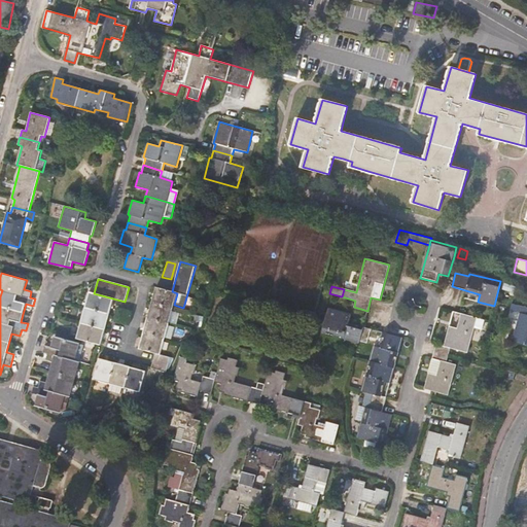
[(168,326),(174,305),(177,293),(172,291),(155,287),(139,349),(155,353),(160,355),(165,339),(170,340),(173,328),(168,326)]
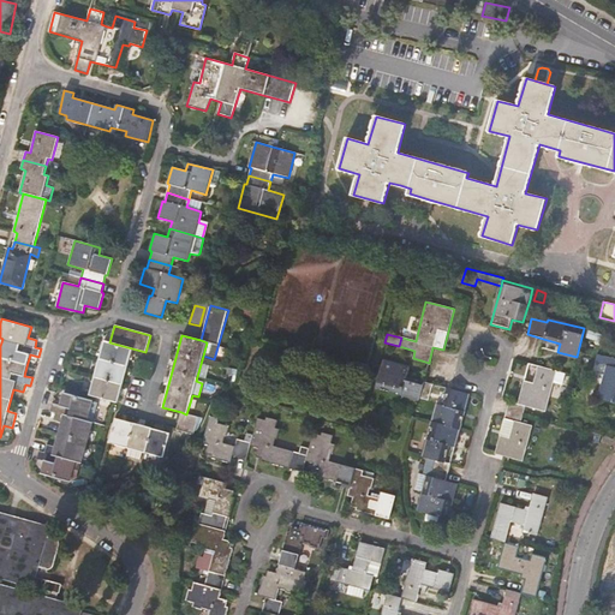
[(118,402),(132,348),(109,342),(105,341),(90,395),(118,402)]
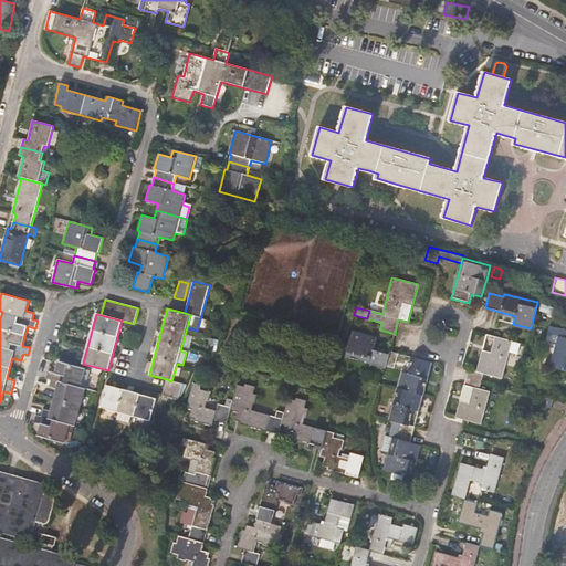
[(565,331),(556,328),(554,335),(558,337),(551,366),(565,370),(565,331)]
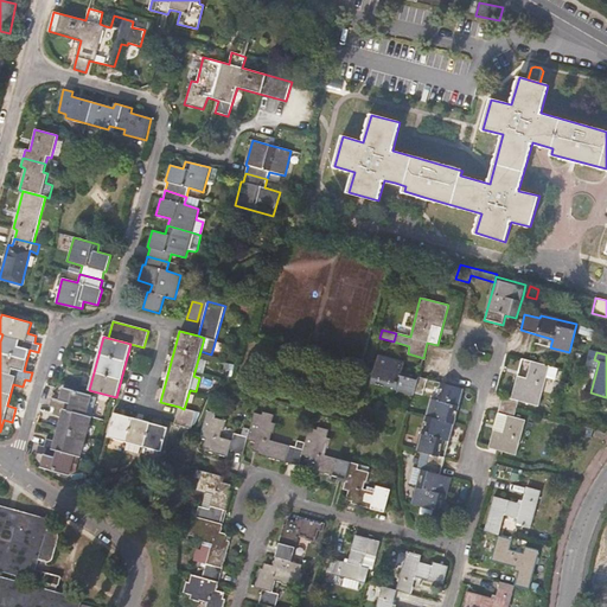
[(378,356),(371,383),(414,395),(415,394),(422,395),(427,379),(401,372),(403,363),(378,356)]
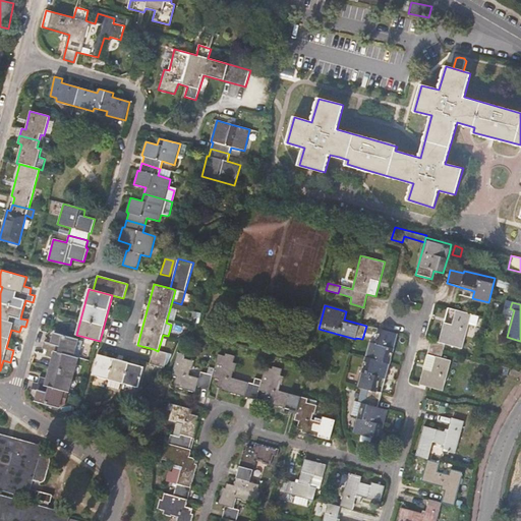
[(476,327),(478,316),(471,314),(455,310),(451,325),(444,323),(439,343),(449,346),(462,349),(468,325),(476,327)]
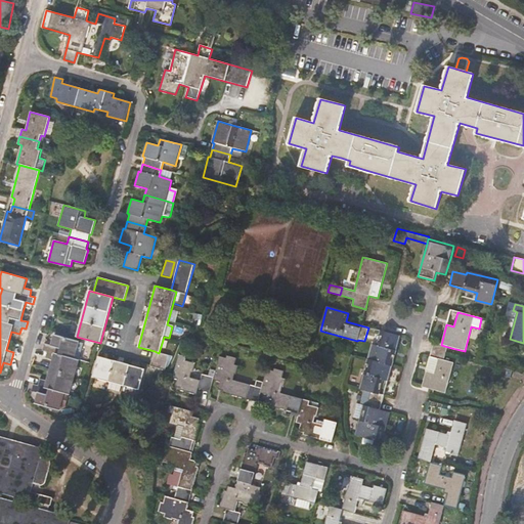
[(372,344),(367,359),(391,366),(398,336),(383,332),(379,346),(372,344)]
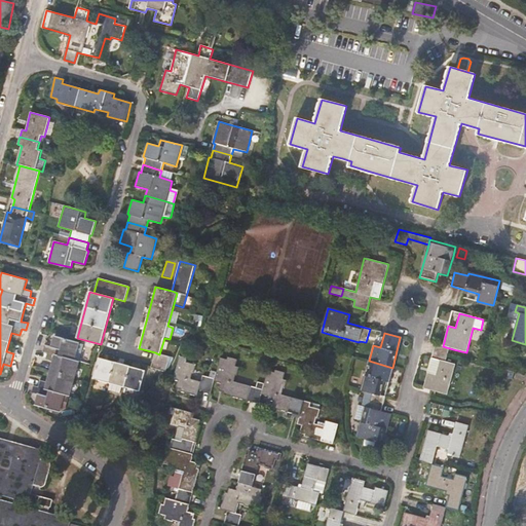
[(33,385),(32,392),(38,395),(35,406),(60,412),(66,410),(79,362),(74,360),(79,342),(53,336),(51,346),(44,344),(42,351),(47,352),(46,360),(52,362),(47,382),(40,380),(38,387),(33,385)]
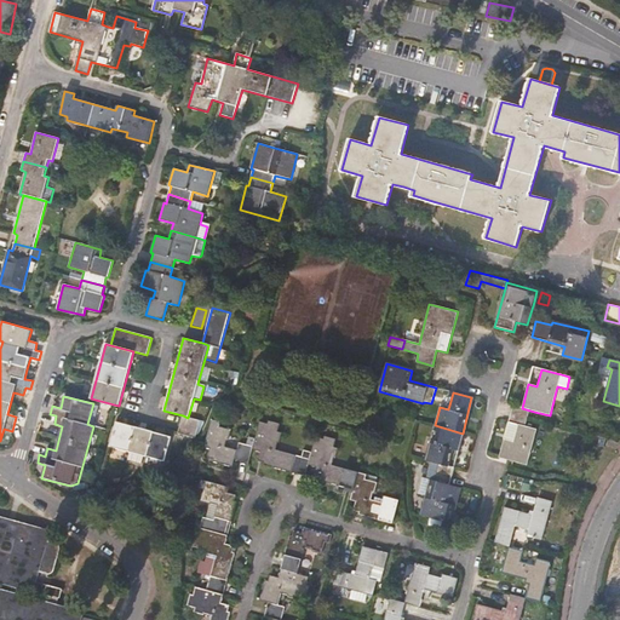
[(534,412),(522,408),(512,406),(509,422),(517,424),(524,425),(527,417),(532,418),(534,412)]
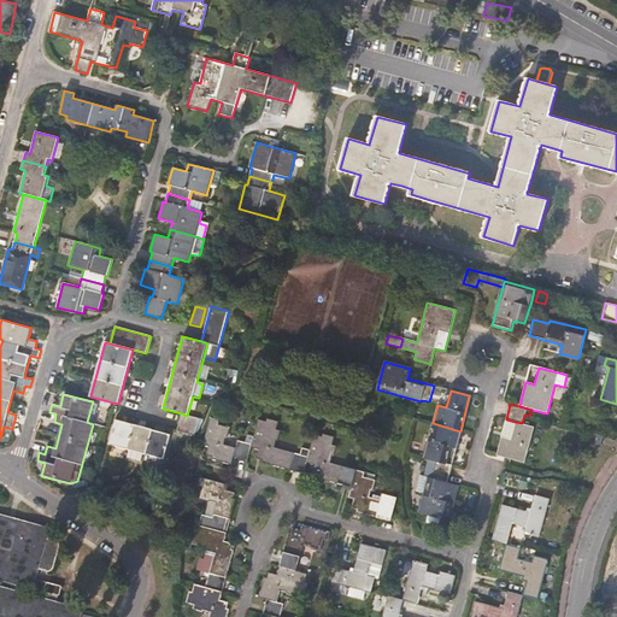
[(187,416),(182,413),(177,432),(194,436),(199,419),(187,416)]
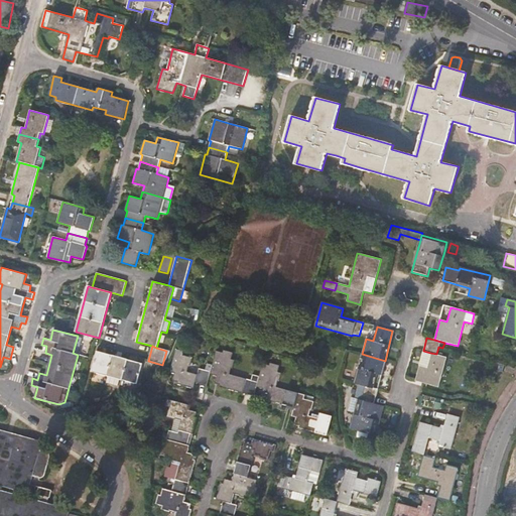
[(210,374),(211,372),(199,368),(197,375),(186,371),(188,366),(190,366),(191,358),(182,355),(182,351),(176,349),(170,372),(174,373),(173,377),(178,378),(177,384),(194,388),(195,382),(207,386),(210,374)]
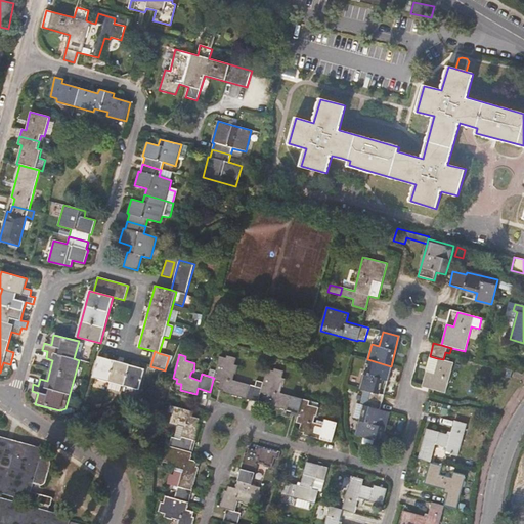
[(219,356),(214,378),(213,380),(220,382),(219,385),(224,387),(222,392),(258,402),(260,393),(262,388),(232,380),(234,374),(236,375),(238,366),(234,364),(236,358),(227,356),(226,358),(219,356)]
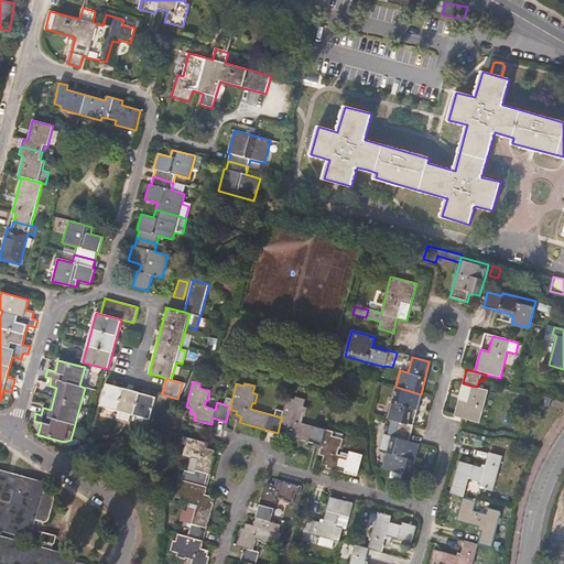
[(106,384),(100,405),(120,411),(118,419),(130,422),(132,415),(150,420),(155,398),(106,384)]
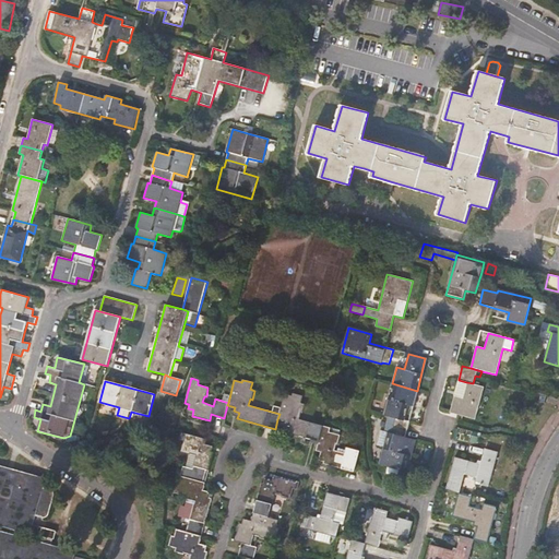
[(473,383),(466,382),(462,399),(454,396),(450,413),(475,419),(484,388),(473,383)]
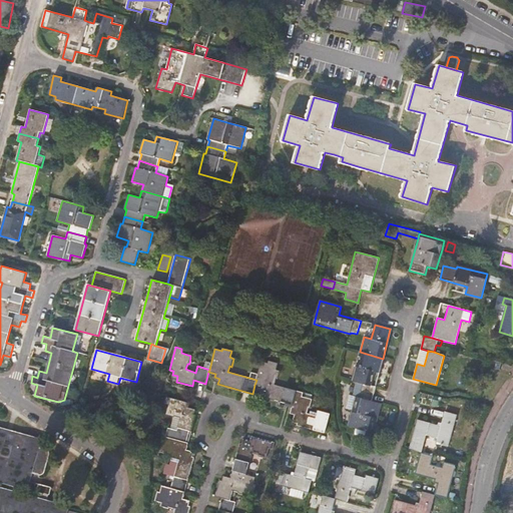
[(362,384),(367,385),(370,371),(379,374),(381,364),(383,359),(360,352),(352,381),(362,384)]
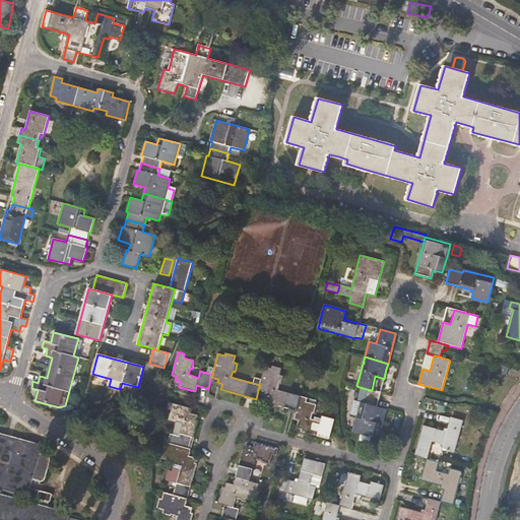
[(265,368),(260,385),(258,390),(265,391),(264,396),(269,397),(268,403),(288,409),(288,411),(296,413),(300,397),(278,390),(279,384),(281,384),(283,376),(279,375),(281,369),(272,366),(271,369),(265,368)]
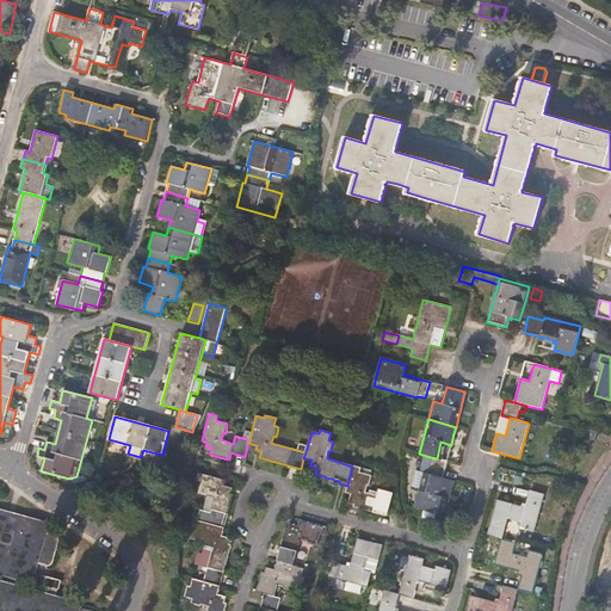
[(446,462),(437,458),(431,457),(427,473),(442,476),(446,462)]
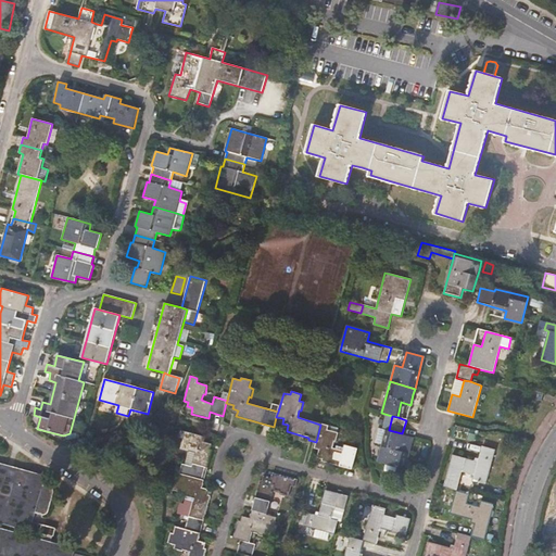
[(320,425),(316,442),(314,449),(319,450),(318,453),(324,455),(323,462),(352,469),(358,450),(345,445),(343,451),(332,449),(335,442),(336,442),(338,433),(327,430),(328,426),(320,425)]
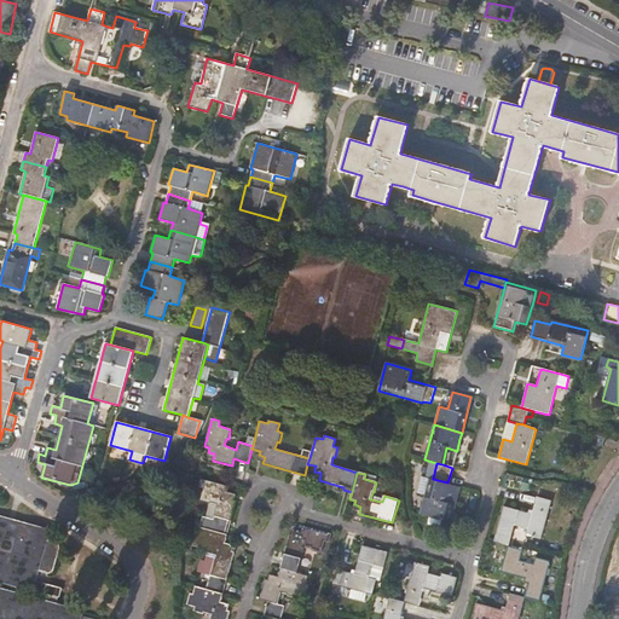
[(217,504),(210,530),(227,534),(236,502),(230,499),(232,493),(227,492),(229,486),(201,479),(198,487),(203,489),(200,501),(210,504),(210,502),(217,504)]
